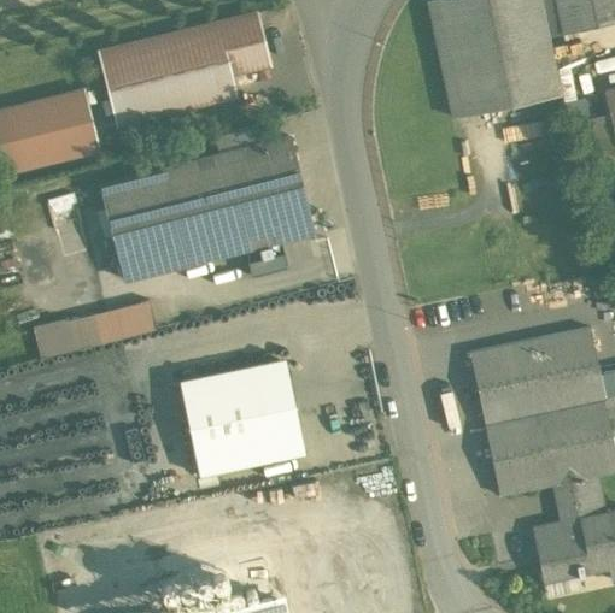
[(445,0),(429,4),(454,119),(476,115),(478,115),(550,99),(563,95),(543,0),(445,0)]
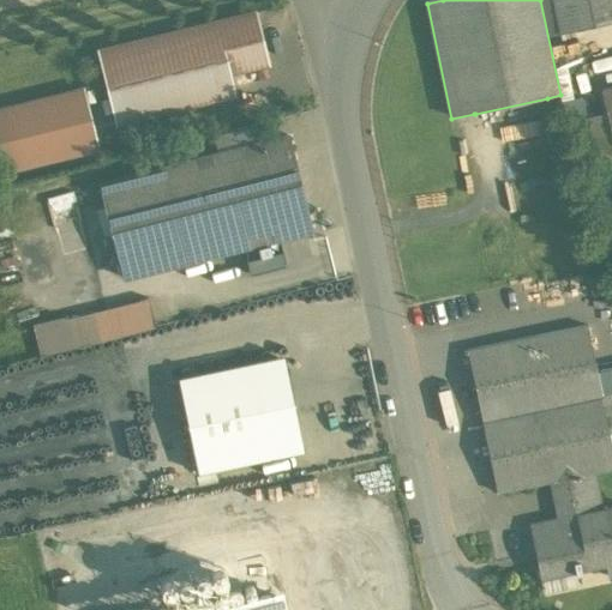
[(605,0),(555,0),(558,11),(606,1),(605,0)]
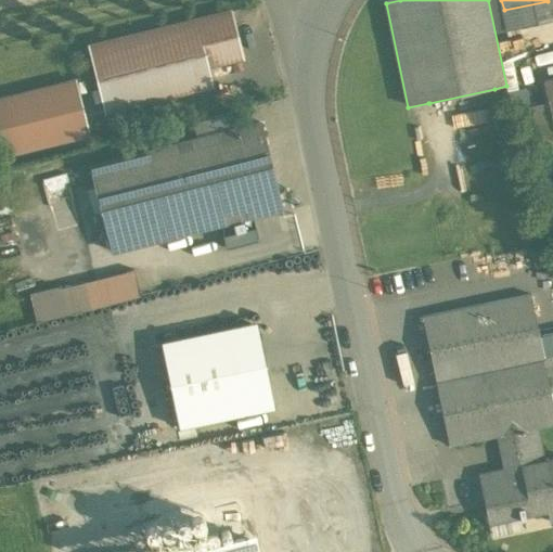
[(233,14),(91,49),(107,113),(214,87),(209,68),(244,60),(233,14)]
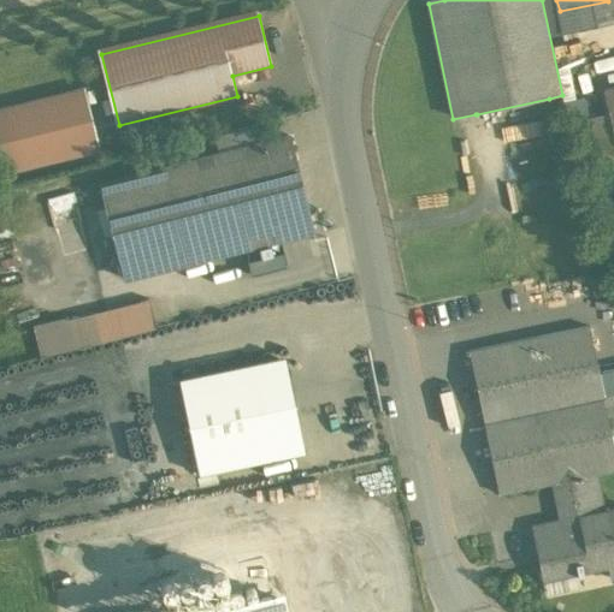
[(86,93),(0,113),(0,153),(5,173),(100,149),(86,93)]
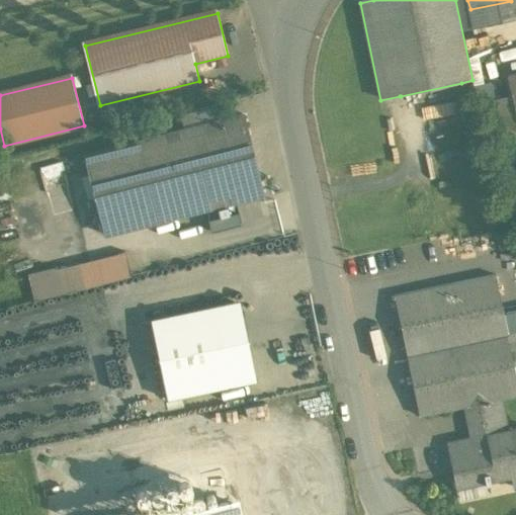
[(244,116),(86,157),(87,157),(106,236),(264,195),(244,116)]
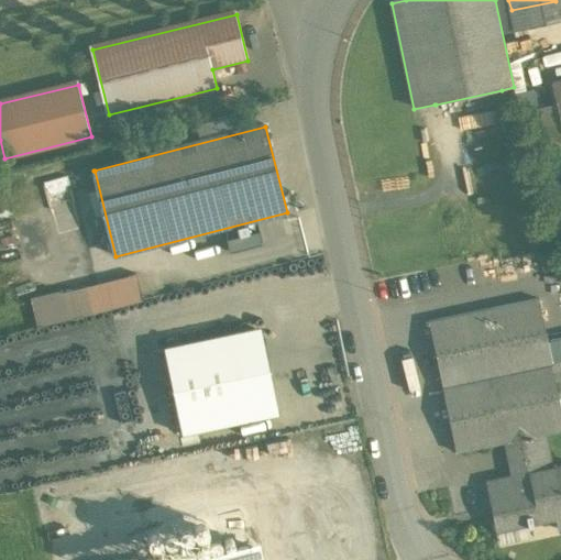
[(138,278),(34,302),(39,326),(143,303),(138,278)]
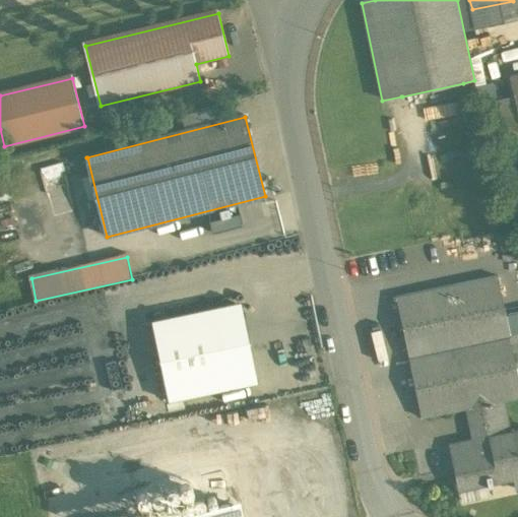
[(499,278),(397,300),(423,419),(470,409),(504,402),(517,399),(517,369),(511,337),(499,278)]
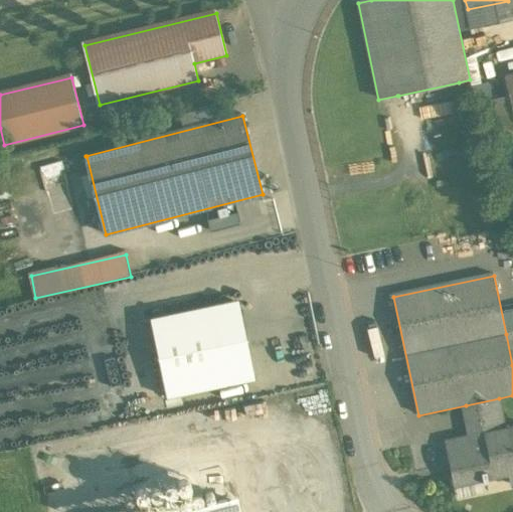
[(239,303),(150,319),(165,398),(254,382),(239,303)]
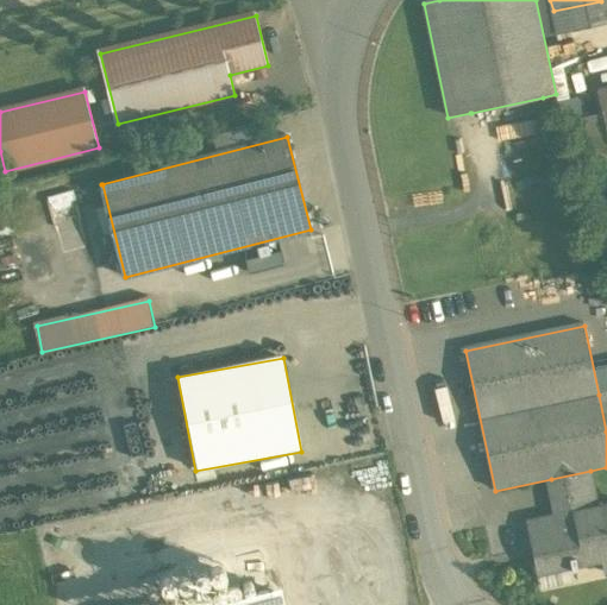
[(590,471),(551,479),(559,517),(530,523),(539,572),(542,572),(540,567),(570,560),(573,572),(579,571),(577,567),(605,561),(606,568),(606,506),(599,509),(590,471)]
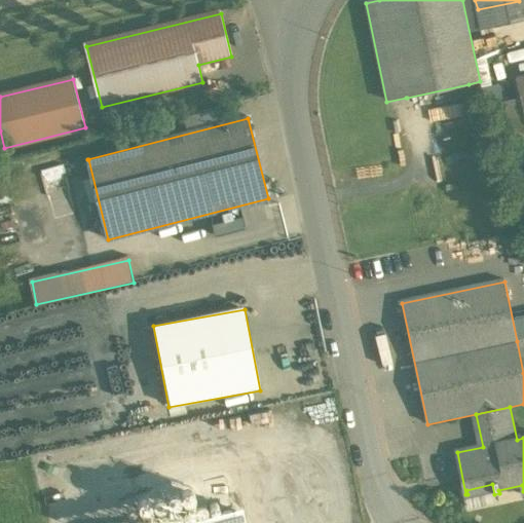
[(206,483),(138,497),(142,518),(119,522),(179,522),(213,516),(210,500),(214,503),(218,503),(223,503),(227,500),(229,496),(230,492),(229,487),(226,483),(223,481),(218,480),(214,481),(210,484),(207,488),(206,483)]
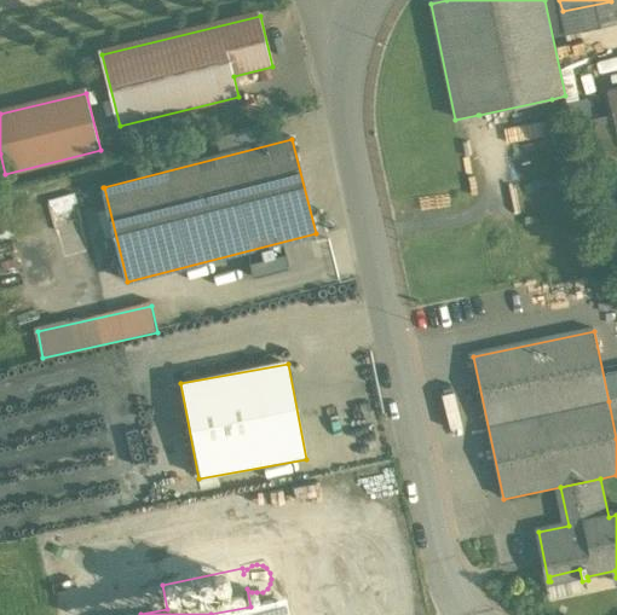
[(282,614),(280,601),(251,607),(211,614),(282,614)]
